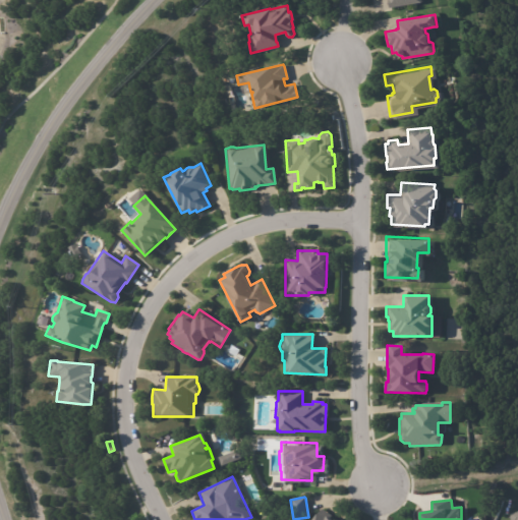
[(517,519),(517,508),(505,513),(506,519),(517,519)]
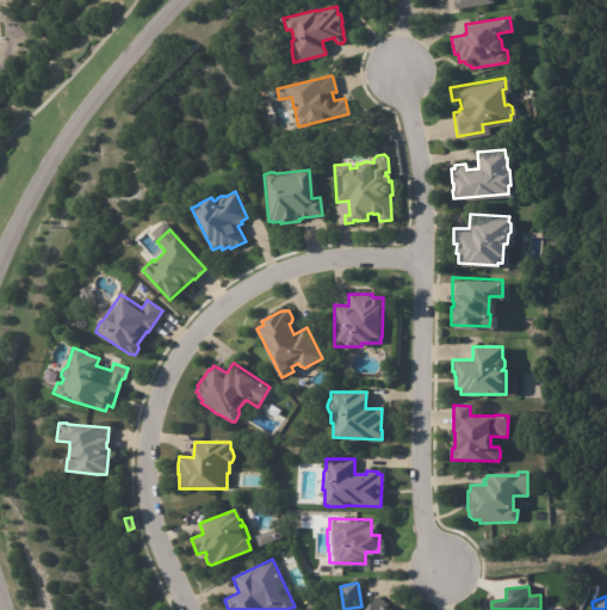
[(382,602),(388,605),(384,609),(385,609),(366,609),(376,597),(382,602)]
